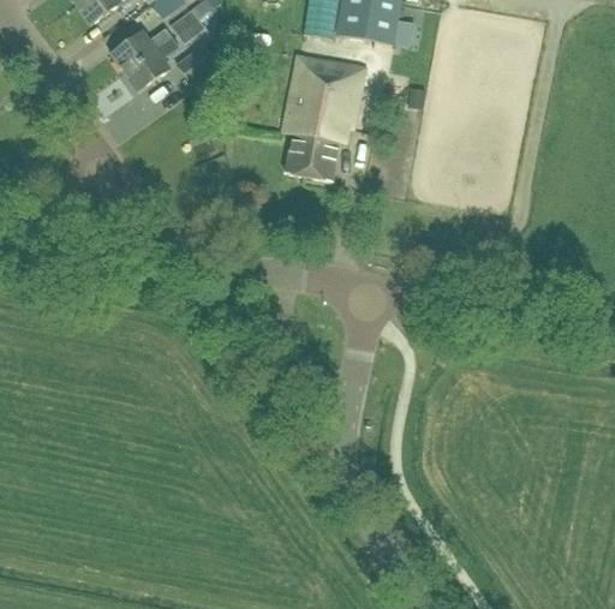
[(81,0),(76,4),(89,23),(119,1),(118,0),(81,0)]
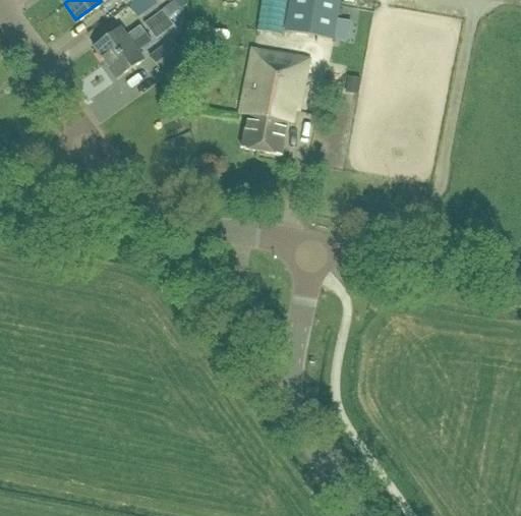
[(135,0),(140,9),(155,0),(135,0)]
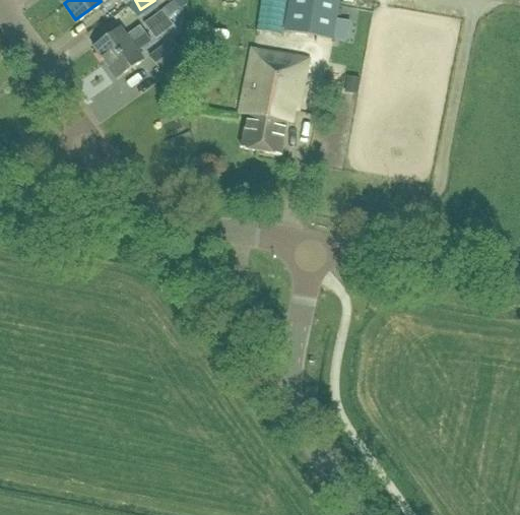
[(332,36),(338,0),(287,0),(284,25),(332,36)]
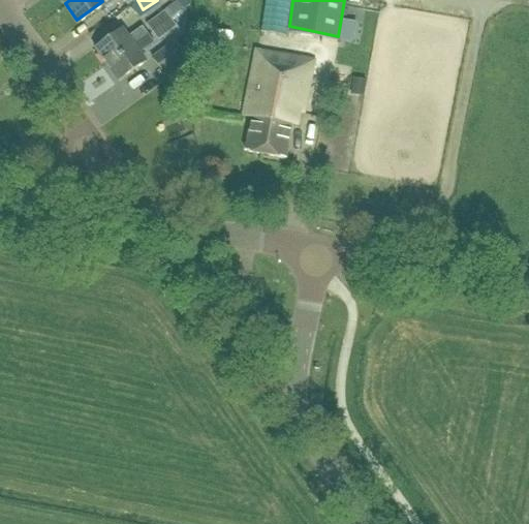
[(151,28),(170,14),(179,8),(174,1),(165,7),(164,5),(146,21),(151,28)]
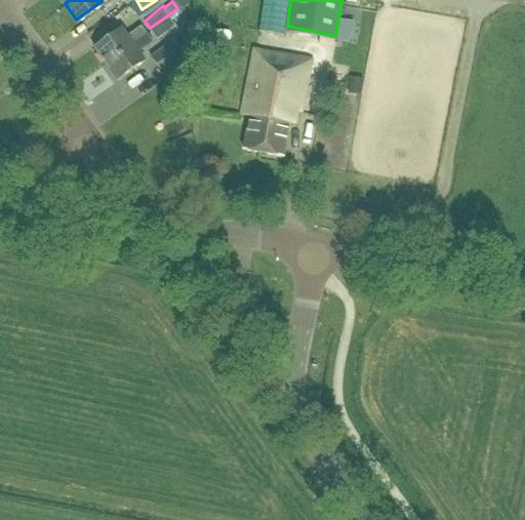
[(122,13),(130,25),(144,15),(135,4),(122,13)]
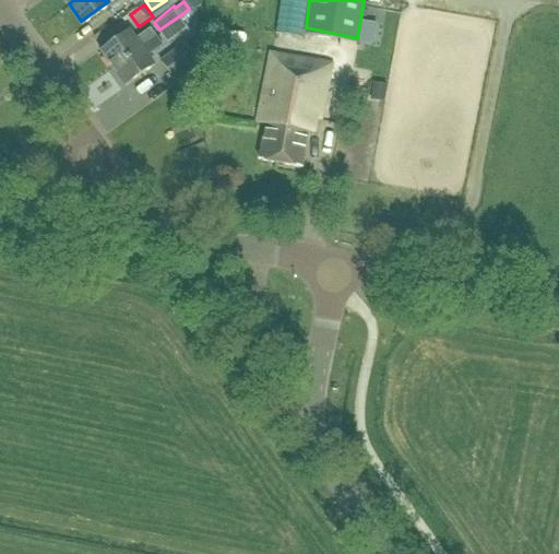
[(180,15),(159,30),(165,38),(187,24),(180,15)]
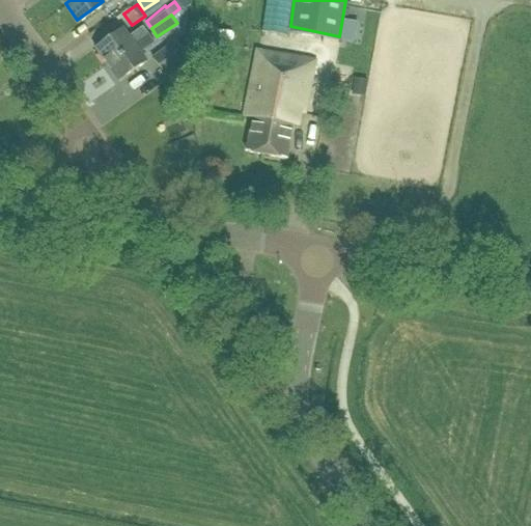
[(107,61),(147,31),(142,24),(128,33),(121,25),(94,45),(107,61)]
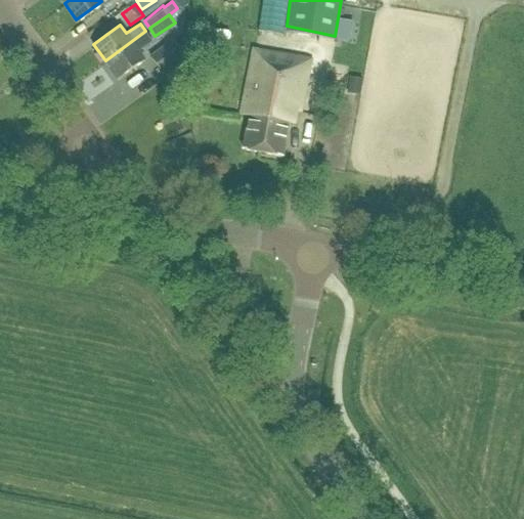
[(145,31),(105,60),(117,76),(143,57),(137,49),(151,39),(145,31)]
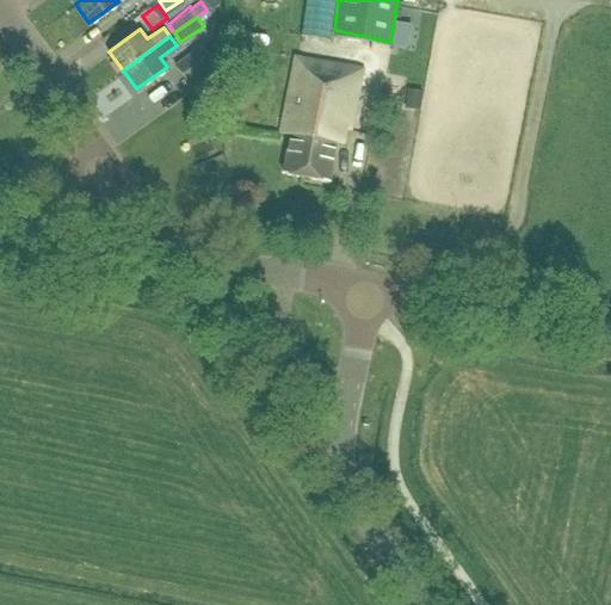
[(173,62),(189,84),(217,63),(202,42),(173,62)]
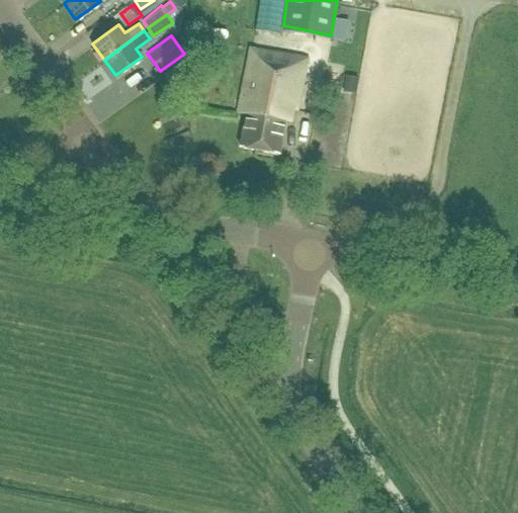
[(278,152),(287,104),(296,106),(306,58),(249,48),(237,110),(246,111),(240,144),(278,152)]
